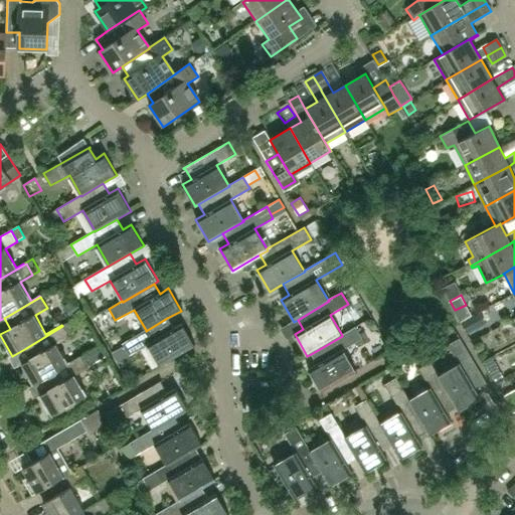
[(72,315),(82,309),(76,297),(65,303),(72,315)]
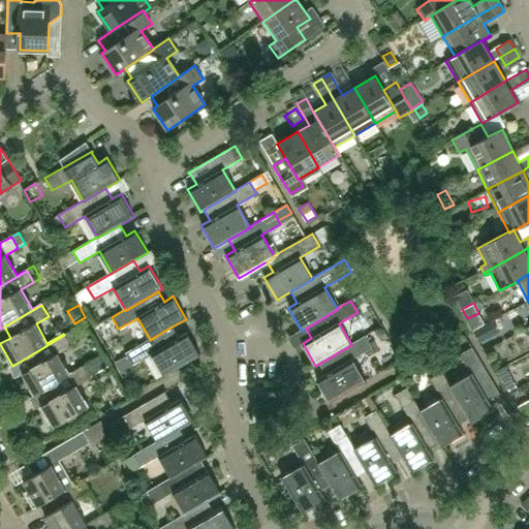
[(483,325),(473,331),(474,334),(479,342),(489,337),(483,325)]
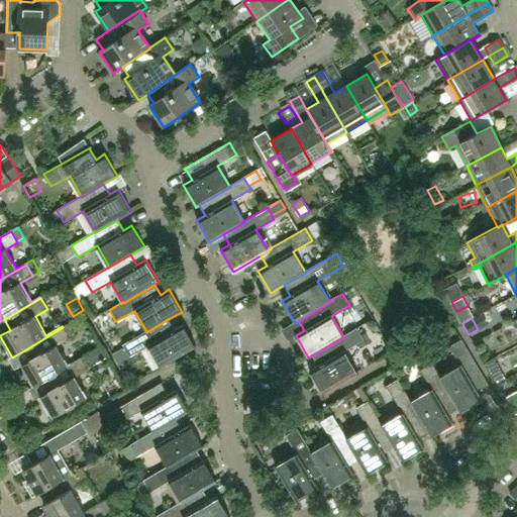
[(196,347),(183,324),(174,330),(168,319),(146,332),(146,331),(122,344),(124,347),(112,354),(117,364),(147,345),(161,368),(196,347)]
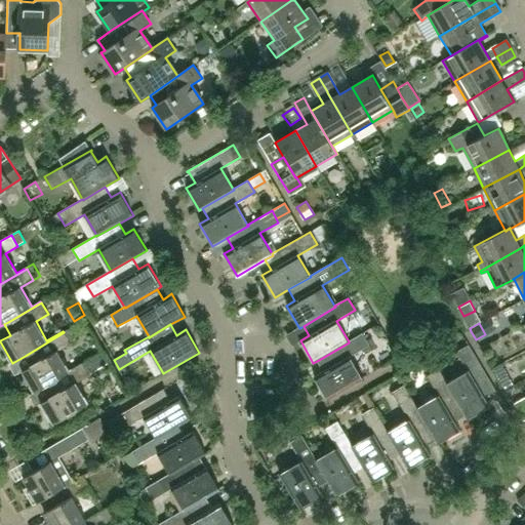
[(72,326),(63,331),(64,332),(69,341),(76,337),(72,331),(74,329),(72,326)]
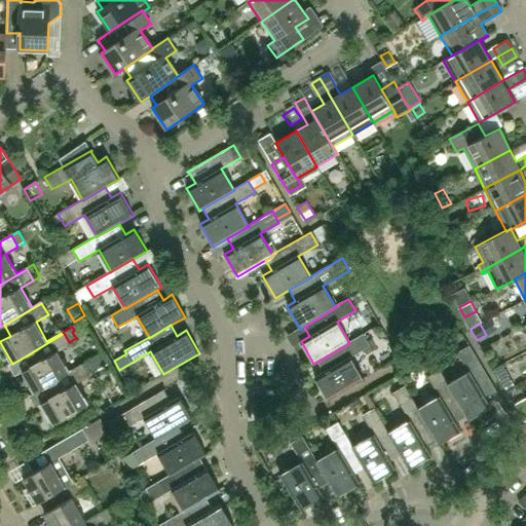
[(69,371),(58,351),(70,344),(69,342),(64,333),(27,355),(33,366),(23,372),(35,393),(45,387),(45,386),(82,365),(81,364),(69,371)]
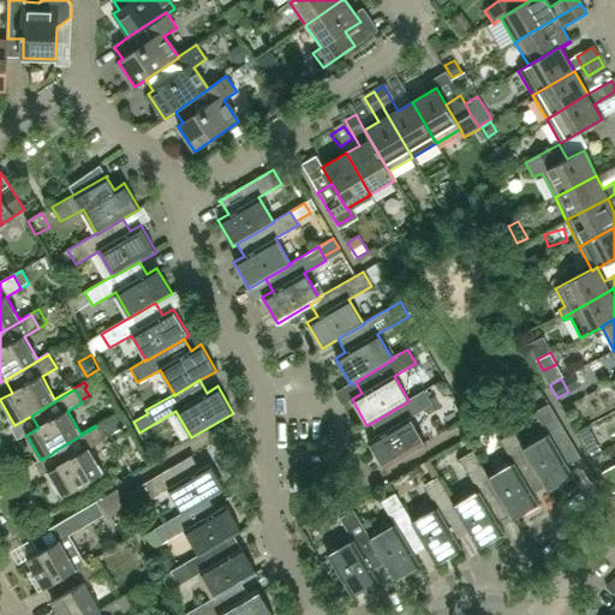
[(425,443),(410,418),(433,405),(424,390),(408,400),(408,401),(371,423),(378,435),(368,441),(383,467),(425,443)]
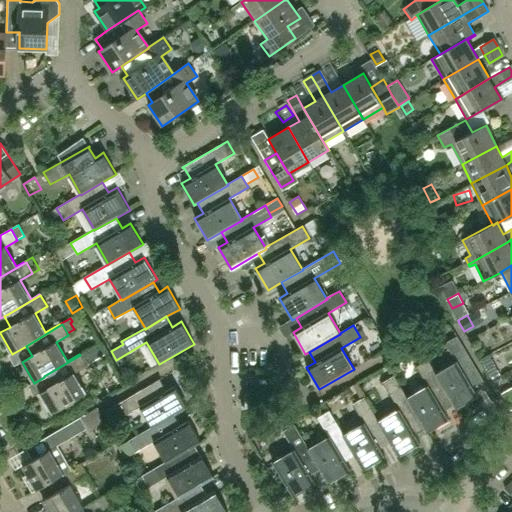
[(484,382),(457,337),(446,343),(456,362),(457,361),(473,388),(483,382),(483,383),(484,382)]
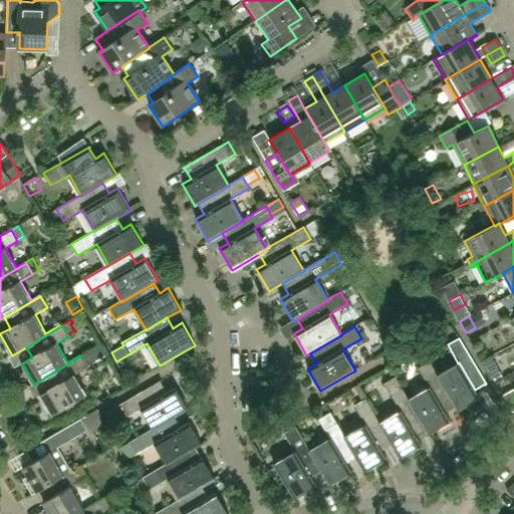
[(89,351),(80,356),(87,368),(96,363),(89,351)]
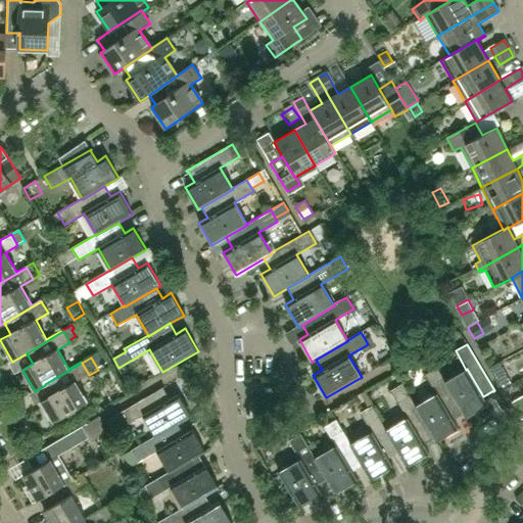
[(88,402),(77,382),(89,375),(82,363),(45,384),(45,385),(51,395),(41,401),(53,423),(88,402)]
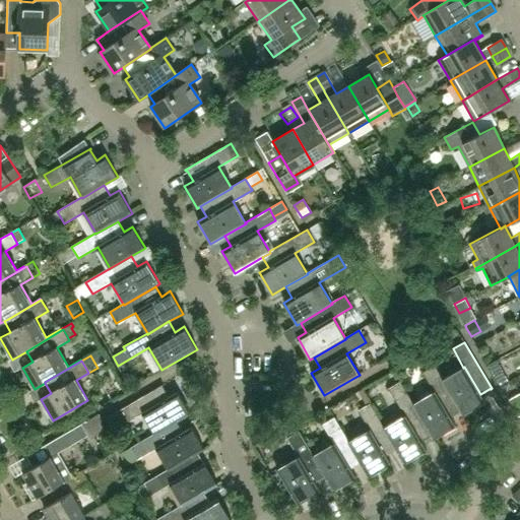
[(460,411),(442,380),(443,380),(435,366),(424,373),(434,391),(435,391),(450,417),(460,411)]
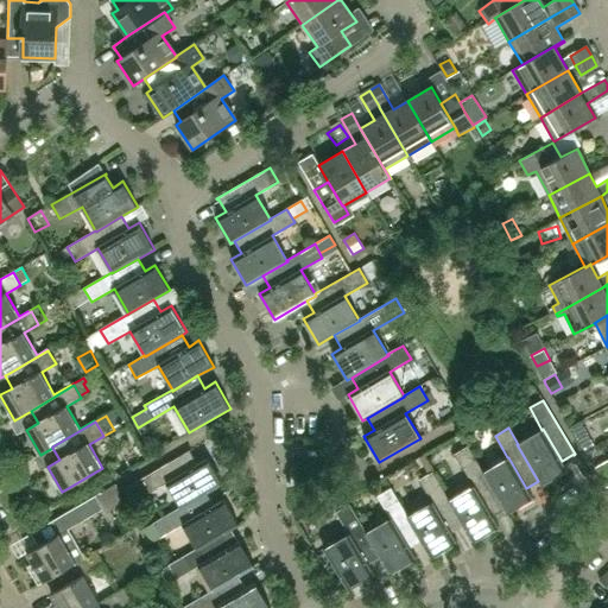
[(567,470),(562,461),(543,429),(542,430),(518,444),(517,444),(538,481),(540,486),(567,470)]
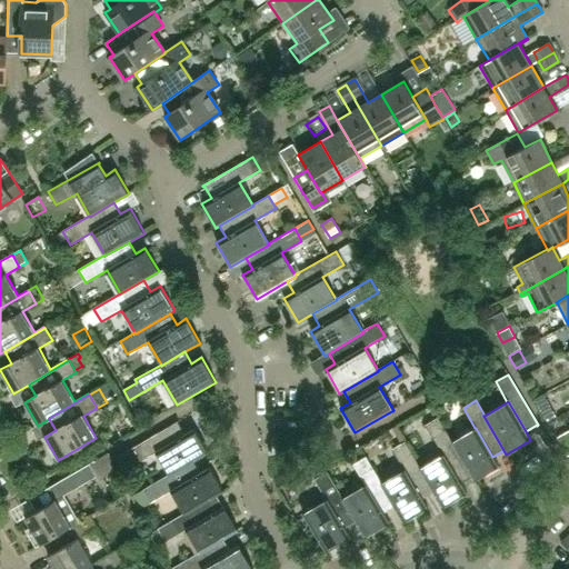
[(460,483),(471,477),(451,442),(451,441),(438,418),(426,425),(442,456),(443,455),(460,483)]
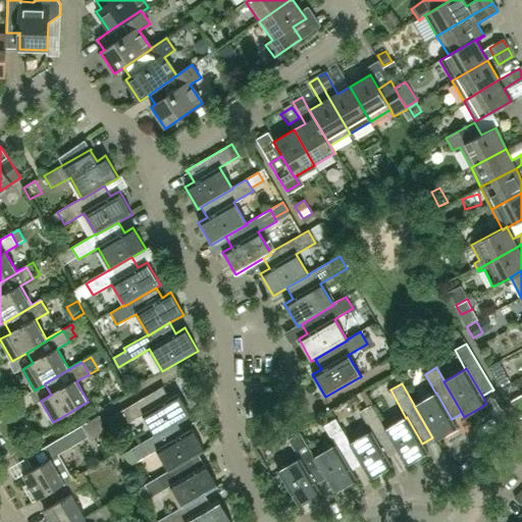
[(191,416),(177,393),(169,398),(163,387),(164,386),(163,386),(108,419),(115,430),(143,414),(155,435),(155,436),(176,424),(191,416)]
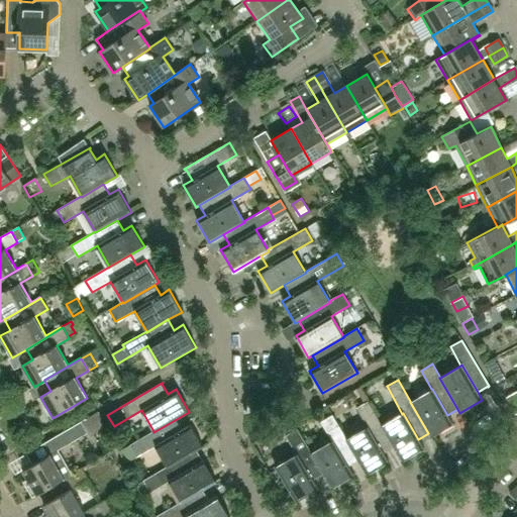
[(452,424),(447,415),(432,389),(431,389),(410,401),(410,402),(428,433),(430,436),(452,424)]
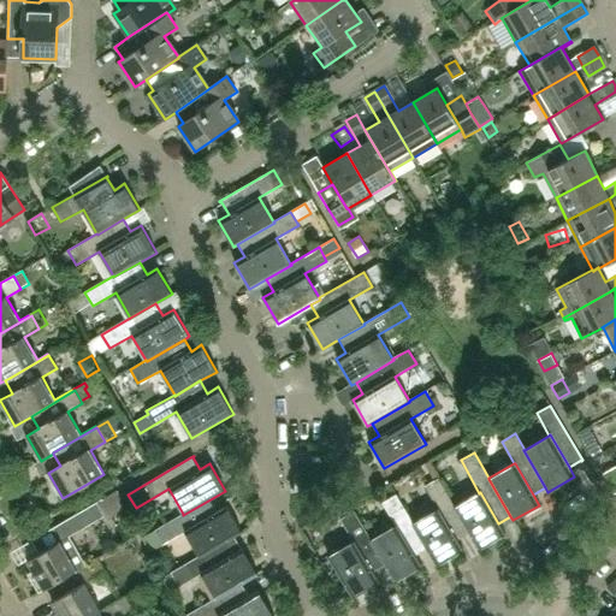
[(468,533),(454,508),(455,507),(438,479),(424,486),(437,509),(438,508),(456,540),(468,533)]
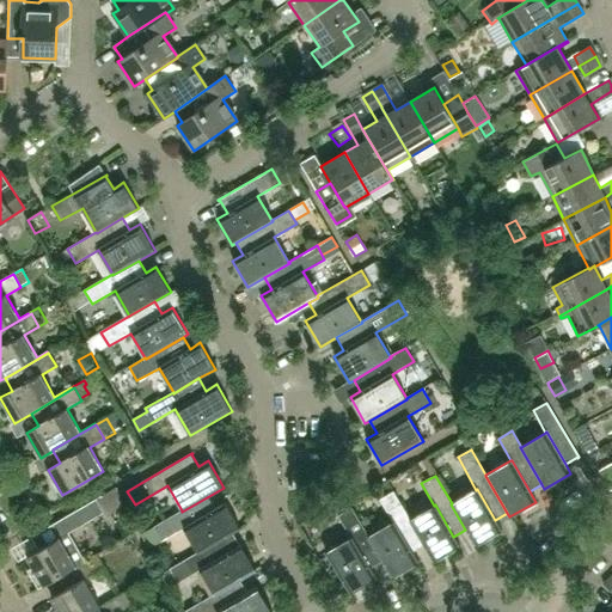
[(116,489),(96,500),(104,513),(123,501),(116,488),(116,489)]
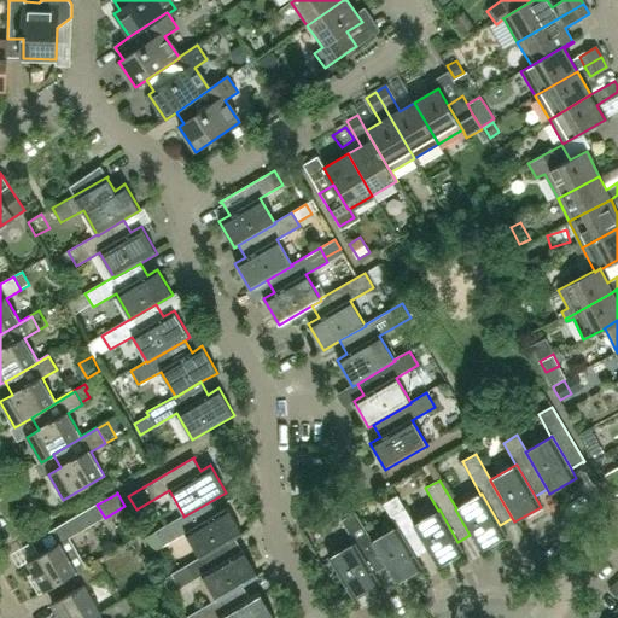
[(481,495),(456,508),(455,509),(470,535),(479,552),(506,536),(500,525),(482,494),(481,495)]
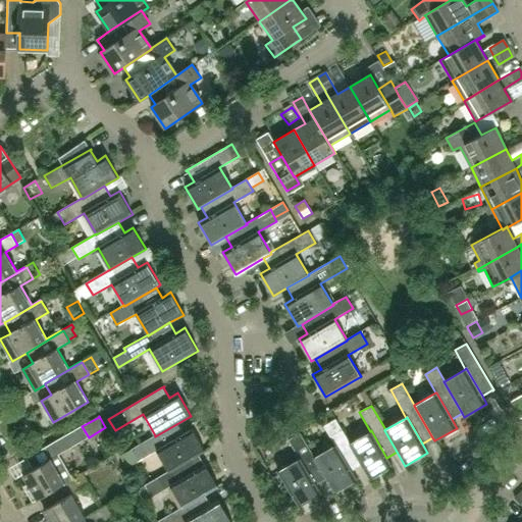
[(334,445),(335,445),(351,471),(361,465),(349,444),(350,444),(335,419),(324,426),(334,445)]
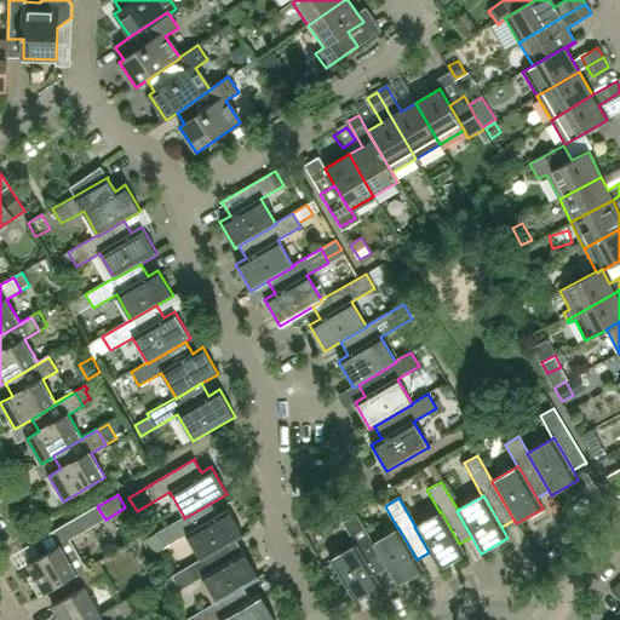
[(200,561),(227,546),(244,537),(228,510),(217,516),(210,504),(184,518),(184,517),(155,534),(164,547),(185,535),(200,560),(200,561)]
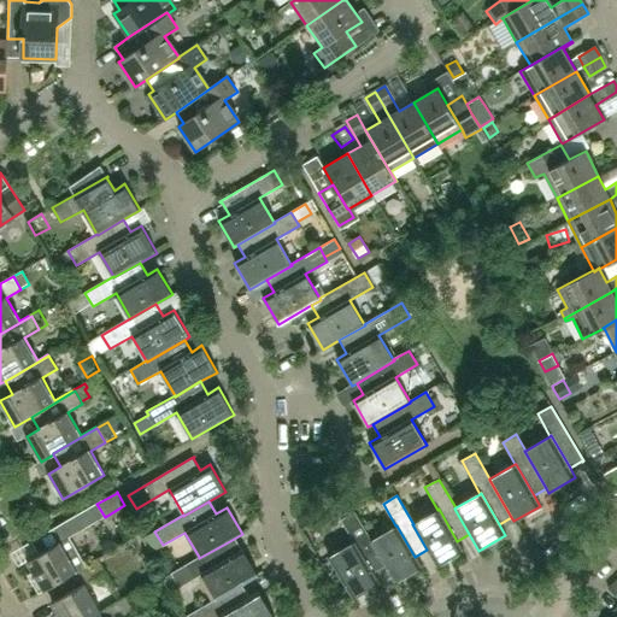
[(43,591),(57,585),(98,559),(86,565),(70,538),(105,517),(97,504),(31,541),(39,554),(27,562),(43,591)]
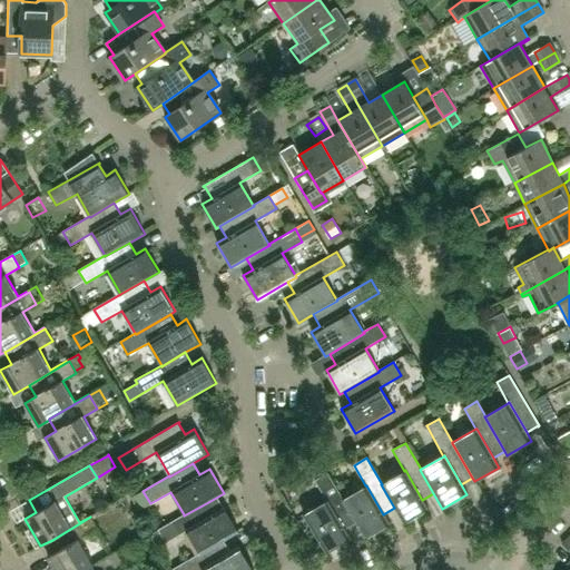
[(404,471),(382,484),(381,484),(394,508),(403,523),(428,509),(422,500),(405,470),(404,471)]
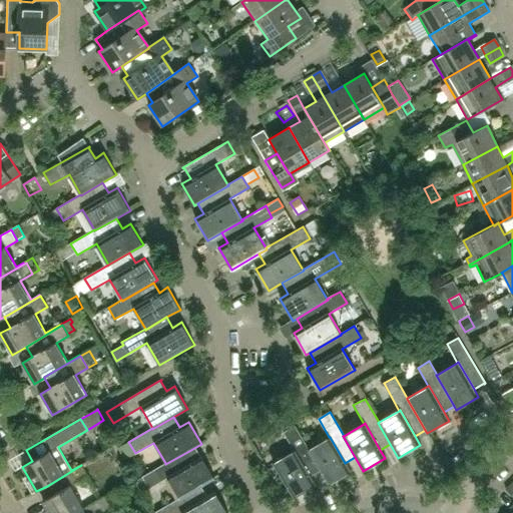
[(320,471),(308,449),(309,449),(295,426),(284,433),(295,451),(296,451),(310,476),(320,471)]
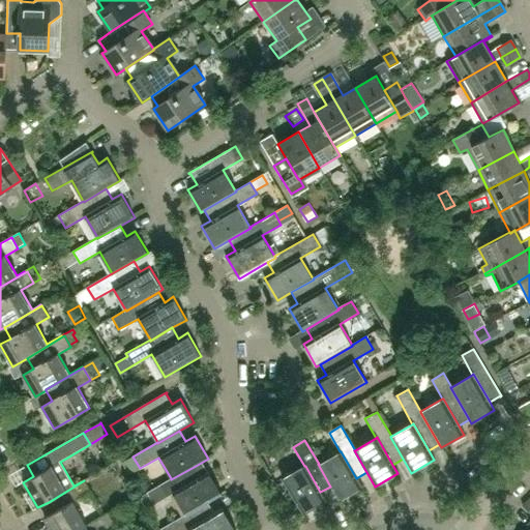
[(341,451),(340,451),(319,464),(318,464),(330,487),(339,500),(361,488),(356,478),(341,451)]
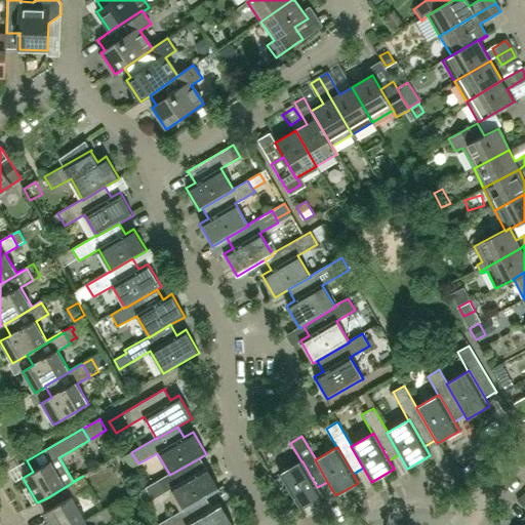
[(303,461),(301,461),(280,474),(300,510),(323,496),(317,487),(303,461)]
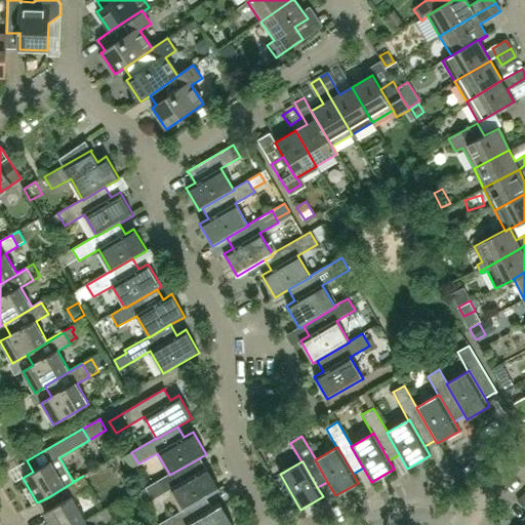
[(219,490),(207,467),(198,473),(192,462),(169,475),(169,474),(146,488),(153,500),(171,489),(184,510),(184,511),(206,497),(219,490)]
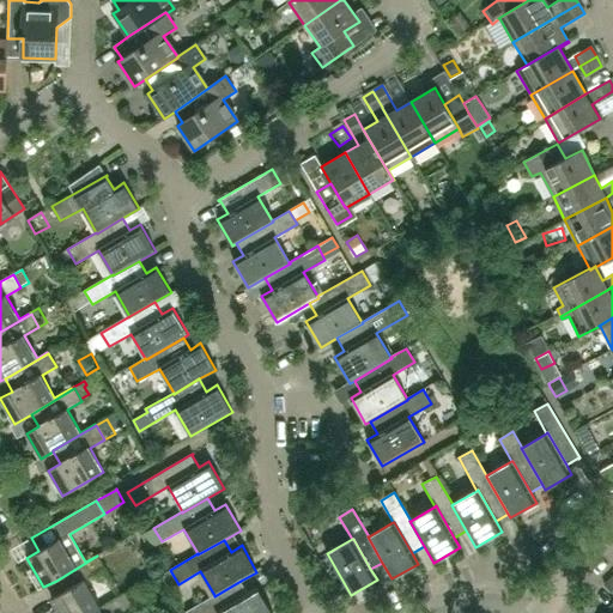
[(93,612),(101,610),(99,608),(84,581),(104,570),(97,556),(56,581),(62,593),(50,600),(58,612),(93,612)]
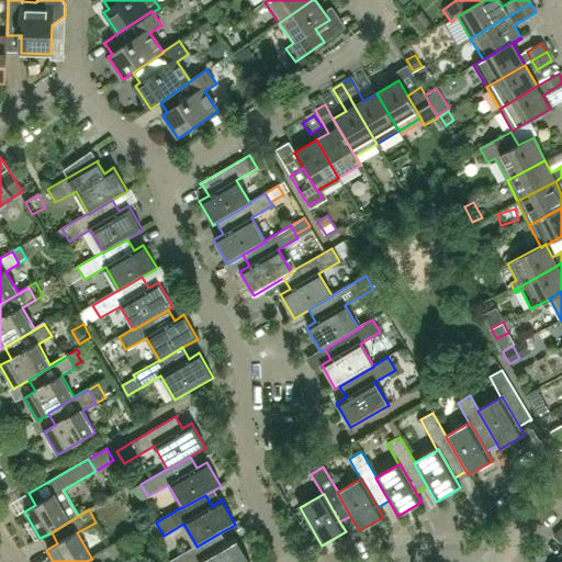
[(249,561),(236,538),(227,543),(221,532),(197,547),(197,546),(170,561),(197,561),(198,561),(249,561)]
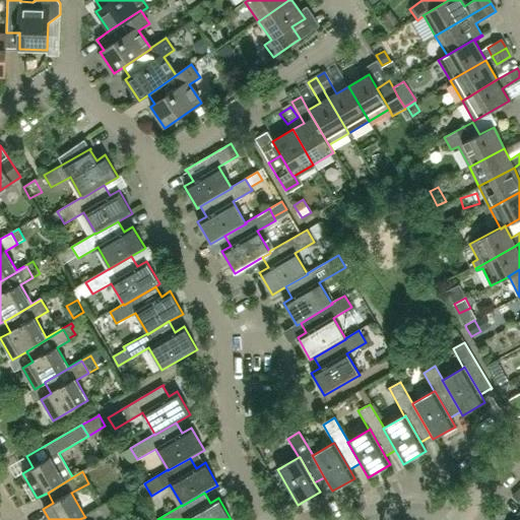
[(106,519),(113,516),(106,504),(84,516),(85,517),(79,519),(106,519)]
